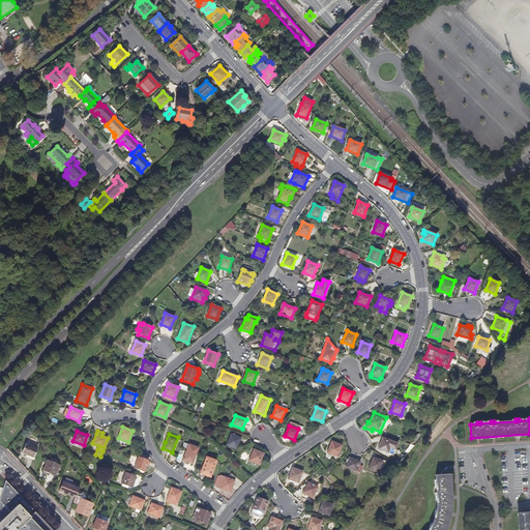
[(227,445),(236,449),(241,438),(231,434),(227,445)]
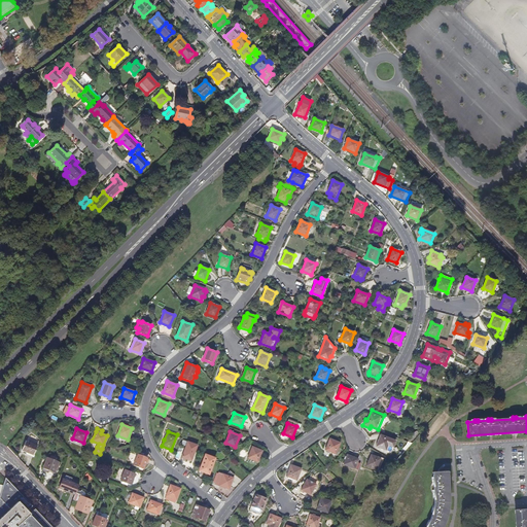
[(387,445),(393,447),(395,441),(381,435),(376,447),(385,450),(387,445)]
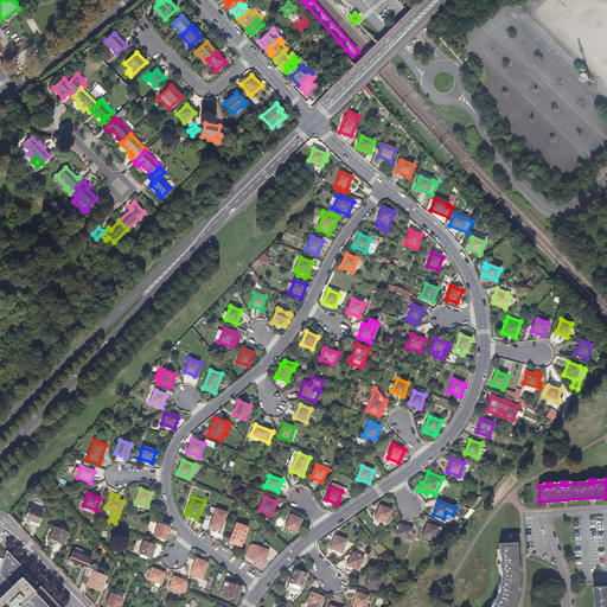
[(375,518),(387,523),(391,510),(379,505),(375,518)]
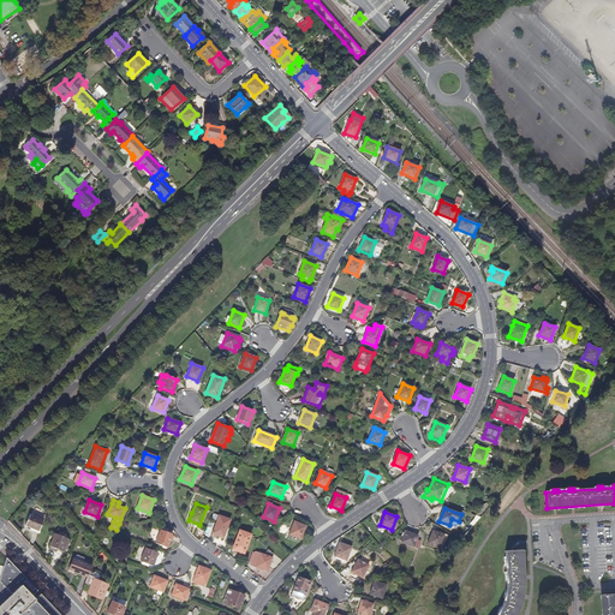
[(30,531),(40,535),(40,532),(43,520),(30,514),(25,526),(31,529),(30,531)]
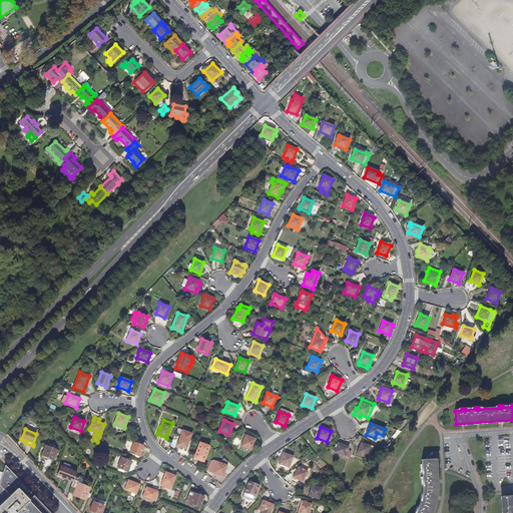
[(177,446),(186,449),(192,434),(182,431),(177,446)]
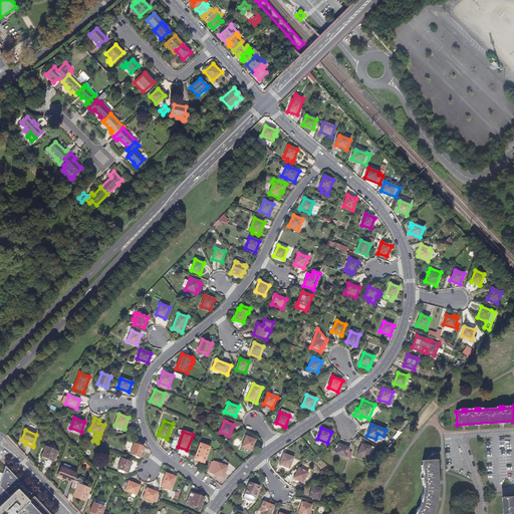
[(242,447),(252,451),(256,440),(246,436),(242,447)]
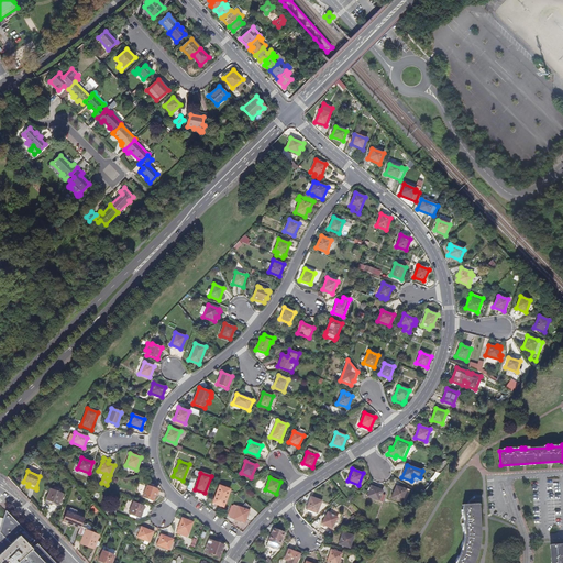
[(157,495),(159,490),(157,490),(157,489),(147,485),(142,497),(150,500),(148,501),(152,503),(155,495),(157,495)]
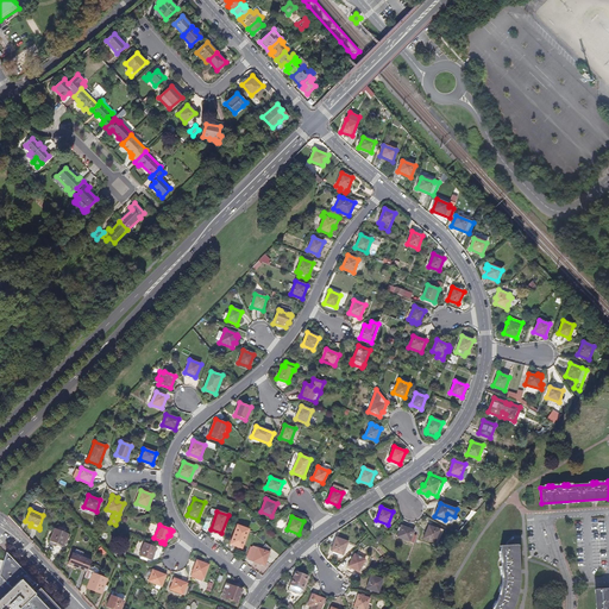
[(409,541),(414,544),(416,535),(413,534),(414,531),(401,526),(401,528),(399,527),(397,531),(399,532),(396,537),(409,542),(409,541)]
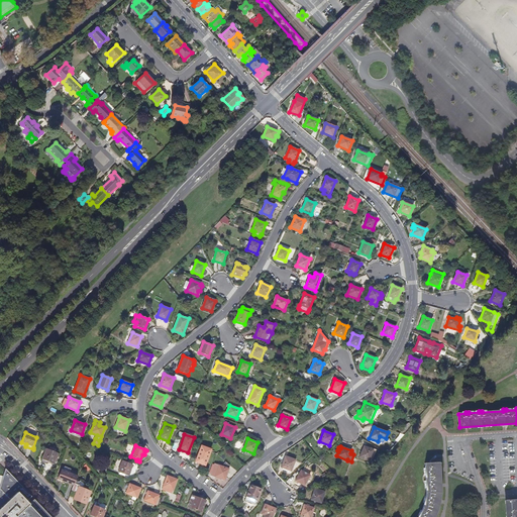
[(359,457),(372,462),(377,450),(368,446),(368,448),(364,446),(359,457)]
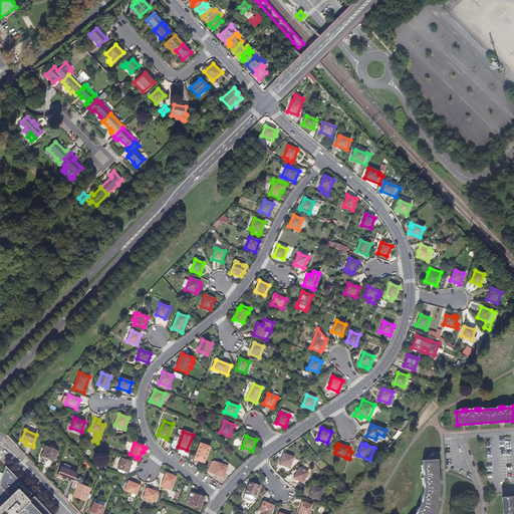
[(195,459),(204,463),(208,452),(205,451),(206,447),(200,445),(195,459)]
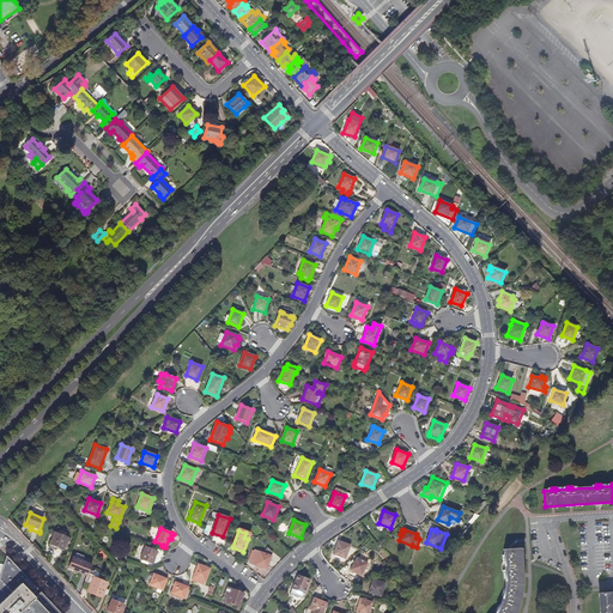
[(50,545),(64,550),(68,538),(55,533),(50,545)]
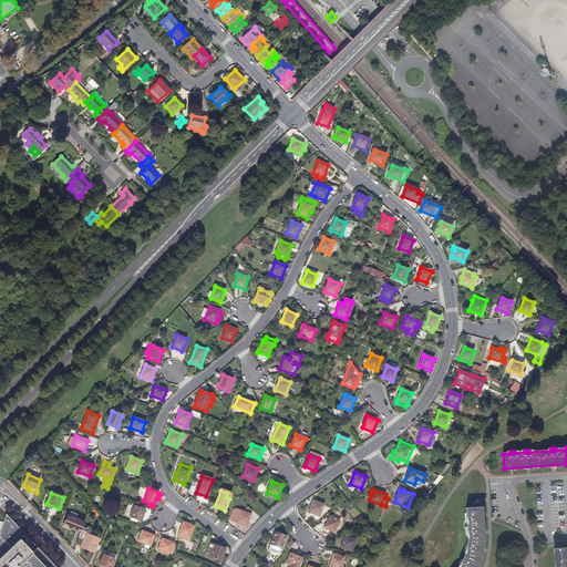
[(308,513),(319,517),(323,505),(312,501),(308,513)]
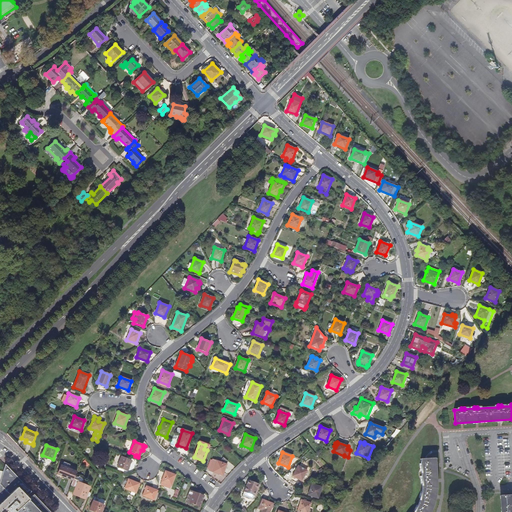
[(124,470),(127,471),(131,460),(121,456),(117,467),(118,468),(118,469),(123,471),(124,470)]
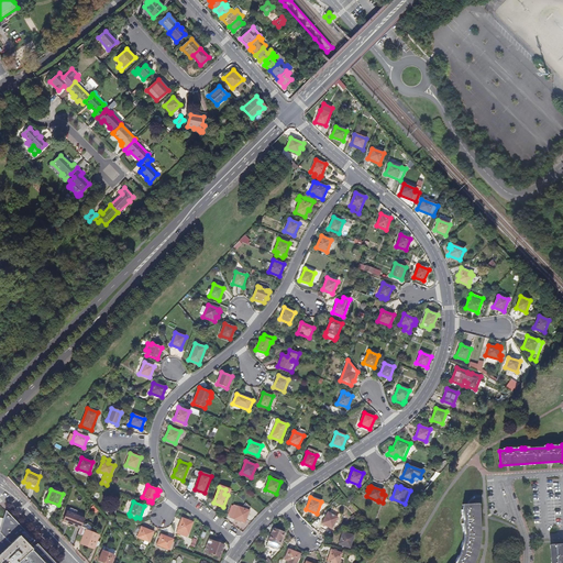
[(472,562),(474,561),(477,548),(478,540),(479,539),(479,533),(478,516),(477,504),(468,505),(463,505),(463,512),(462,512),(462,516),(463,516),(464,527),(463,527),(463,530),(464,530),(464,538),(463,542),(462,542),(462,545),(463,547),(462,550),(459,558),(457,558),(456,561),(457,561),(455,562),(472,562)]
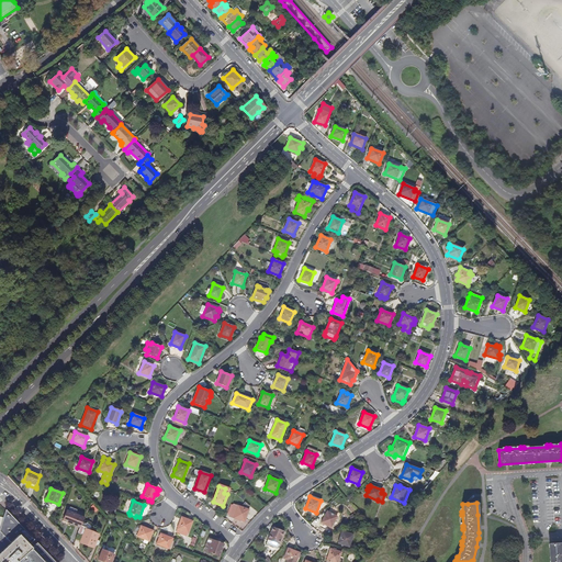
[(478,503),(476,503),(478,515),(479,532),(479,538),(478,539),(476,547),(473,560),(471,561),(473,561),(475,558),(478,549),(480,541),(480,532),(478,503)]
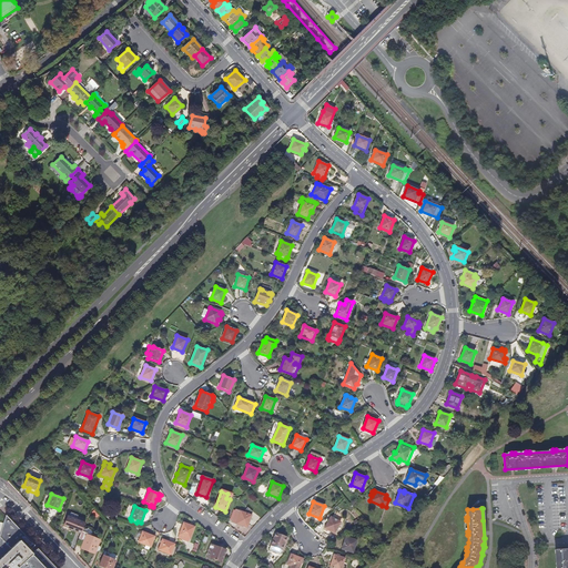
[(237,524),(247,528),(252,516),(242,511),(237,524)]
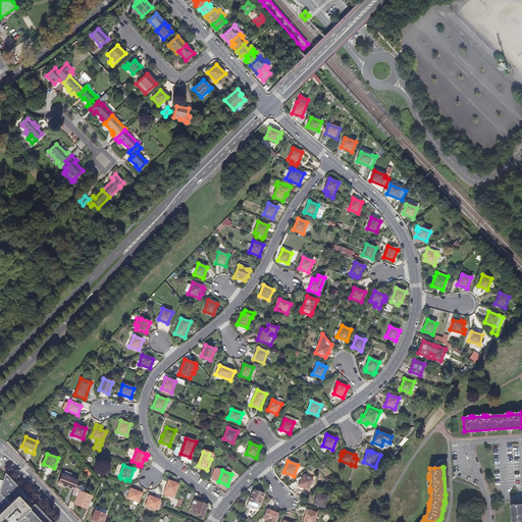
[(51,521),(35,504),(32,507),(30,504),(32,502),(6,473),(0,492),(0,521),(51,521)]
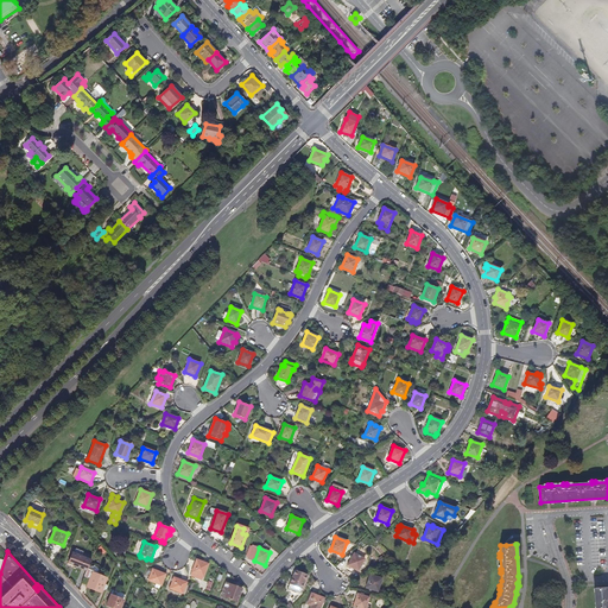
[(87,570),(88,569),(90,561),(73,553),(68,563),(71,564),(70,567),(74,568),(75,568),(76,568),(77,567),(87,570)]
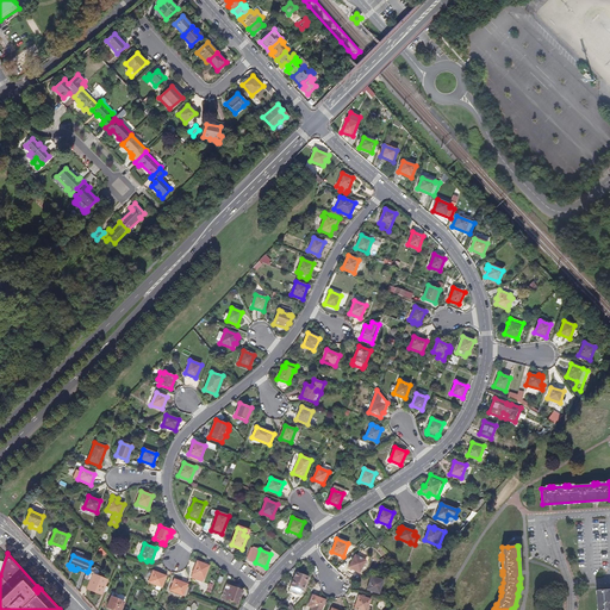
[(348,567),(359,573),(366,561),(355,555),(348,567)]
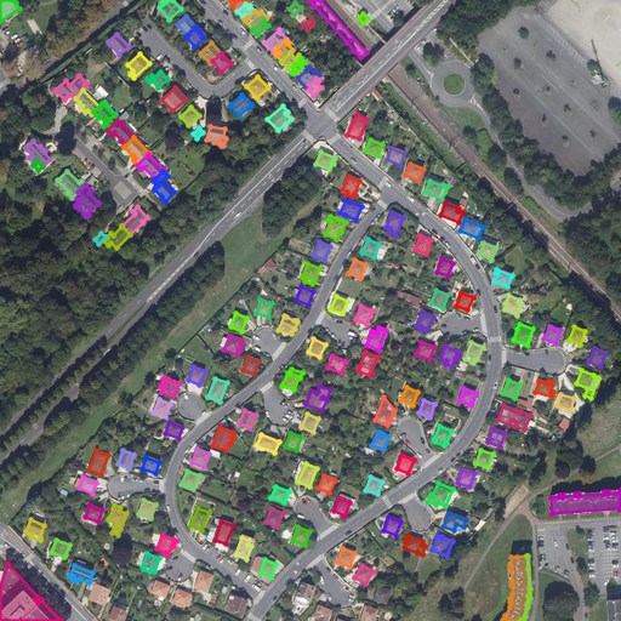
[(194,587),(206,592),(212,576),(200,571),(198,580),(194,587)]
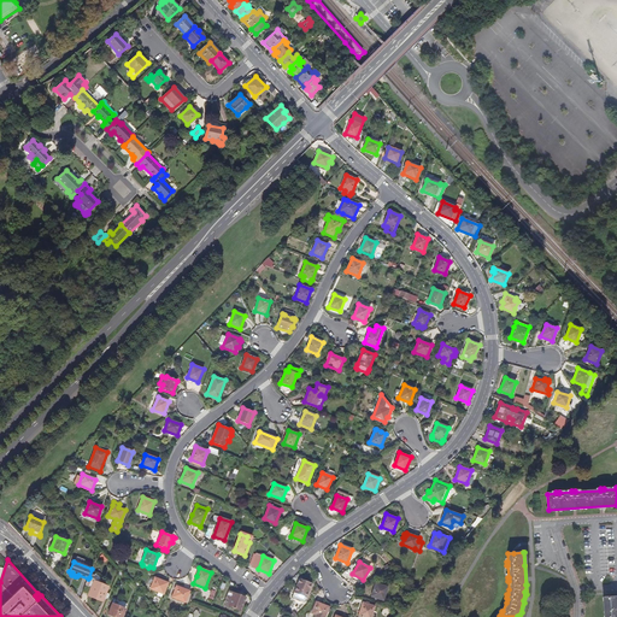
[(103,586),(103,583),(99,582),(98,583),(92,581),(92,580),(93,579),(89,577),(88,579),(86,585),(92,587),(88,595),(103,600),(109,588),(103,586)]
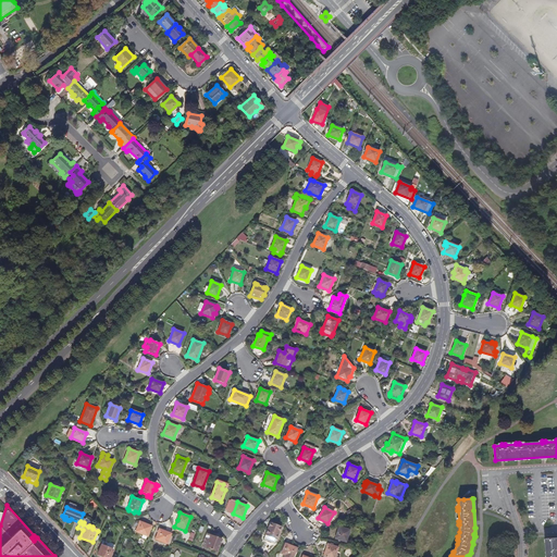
[(141,537),(146,539),(147,536),(148,536),(152,527),(139,521),(139,522),(137,522),(136,525),(138,527),(136,532),(143,534),(141,537)]
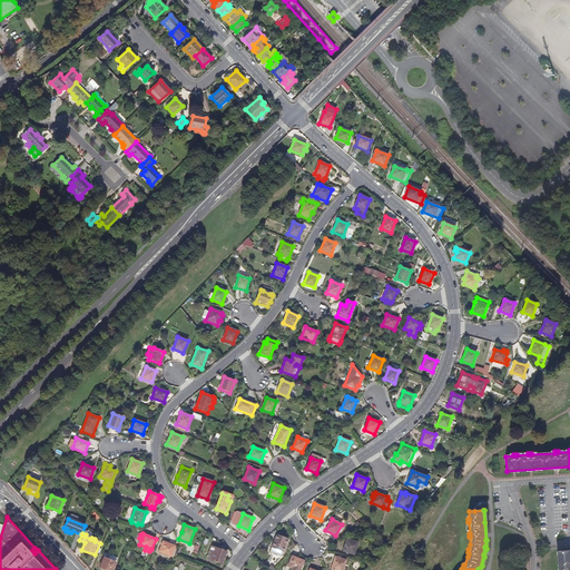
[(277,554),(281,556),(287,539),(276,536),(271,551),(274,552),(274,553),(277,556),(277,554)]
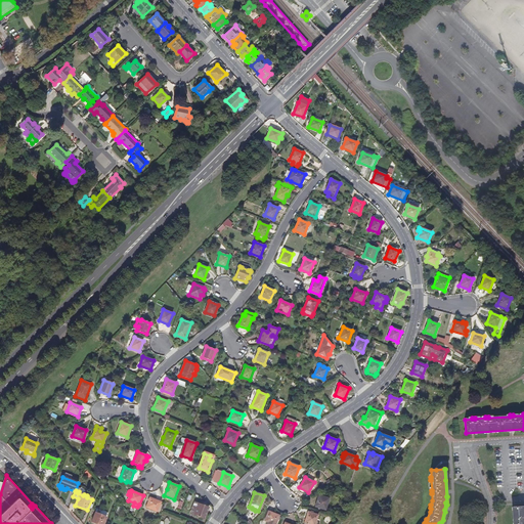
[(315,507),(325,510),(329,498),(318,495),(315,507)]
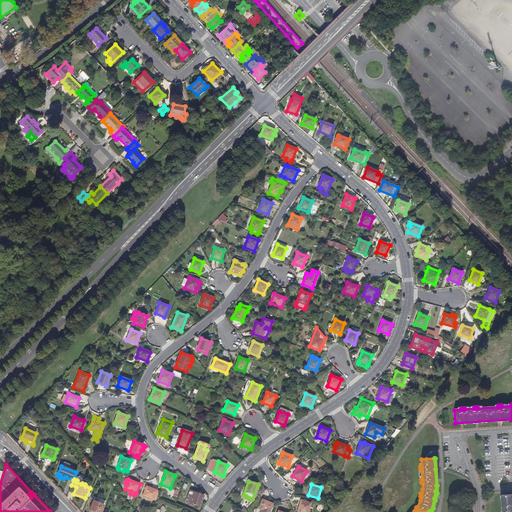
[(143,495),(154,500),(157,491),(146,486),(143,495)]
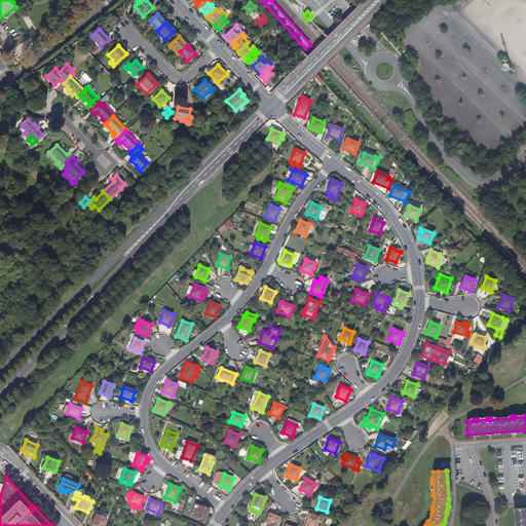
[(268,509),(273,503),(270,500),(265,505),(268,509)]
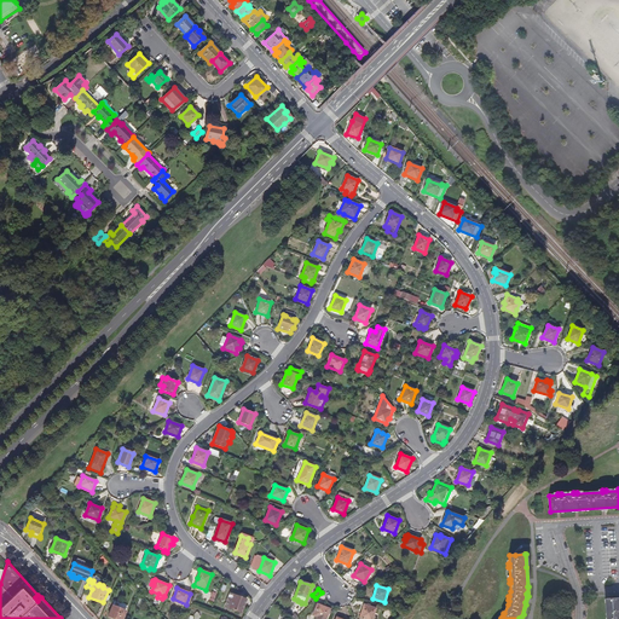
[(225,607),(230,608),(235,595),(230,594),(225,607)]
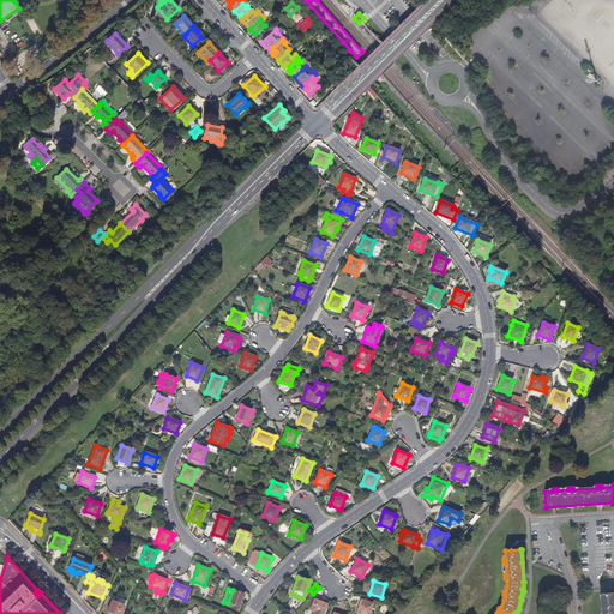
[(228,603),(239,608),(245,595),(233,590),(228,603)]
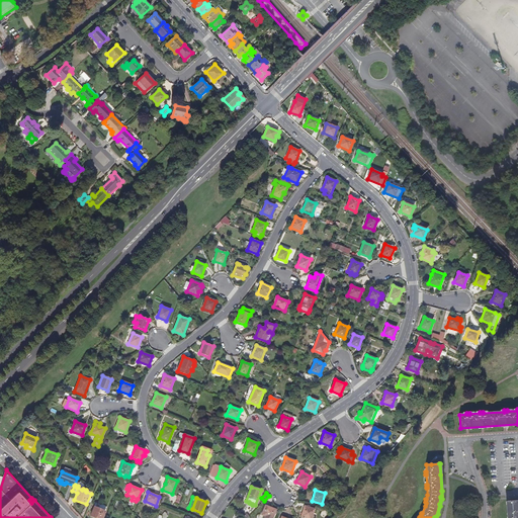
[(263,517),(272,517),(276,510),(265,505),(261,515),(264,516),(263,517)]
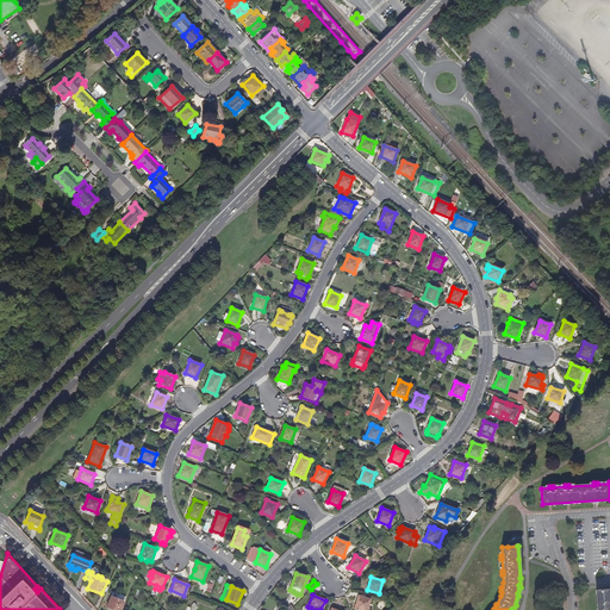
[(354,609),(356,609),(366,609),(371,599),(365,598),(365,597),(359,595),(354,609)]
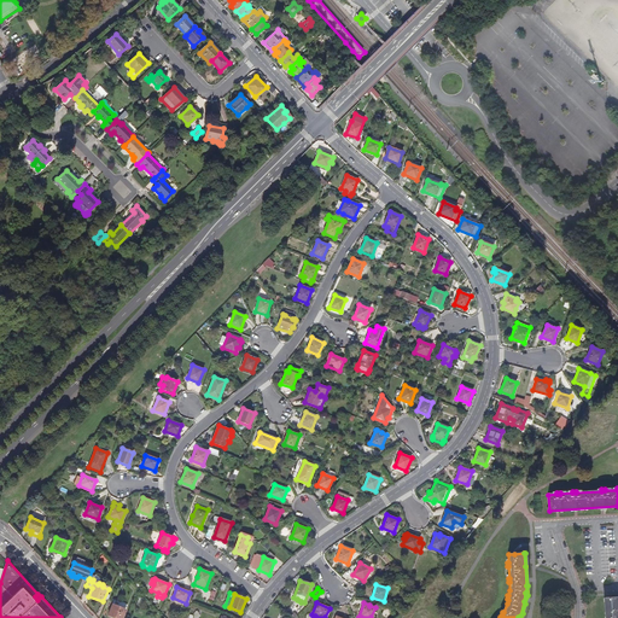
[(108,616),(114,617),(122,617),(126,611),(112,605),(108,616)]
